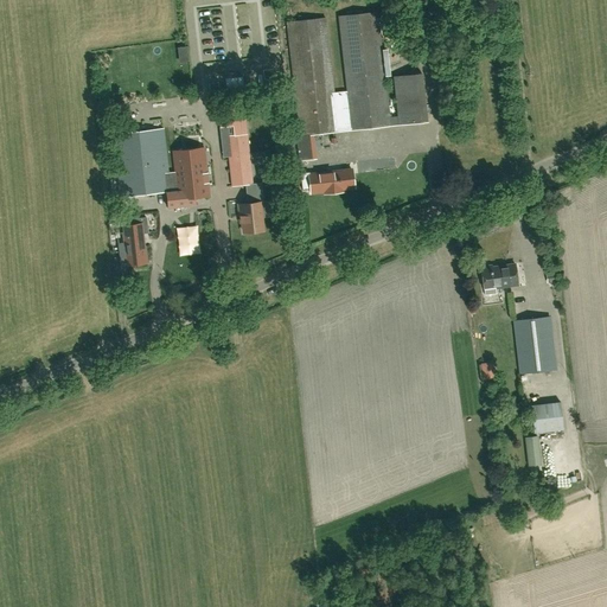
[(347,91),(333,93),(325,18),(287,23),(300,135),(295,135),(298,149),(312,148),(310,134),(389,125),(384,76),(389,76),(387,49),(381,50),(376,12),(339,17),(347,91)]
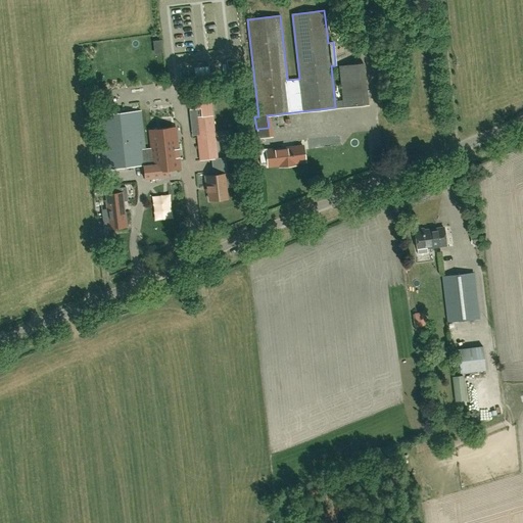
[(343,106),(367,104),(363,63),(339,66),(343,106)]
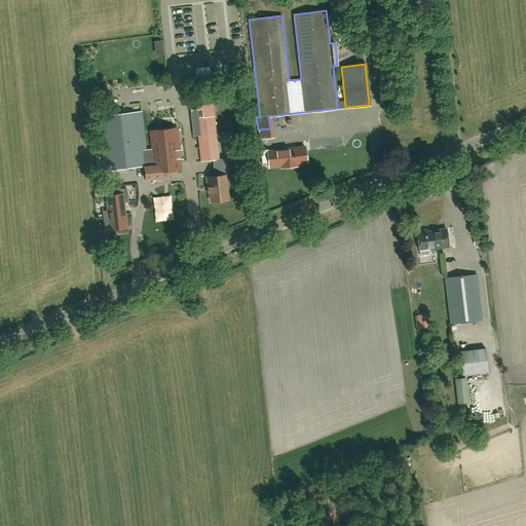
[(205,90),(188,92),(191,110),(191,111),(201,109),(202,117),(195,118),(197,137),(200,161),(213,160),(219,159),(212,94),(205,94),(205,90)]
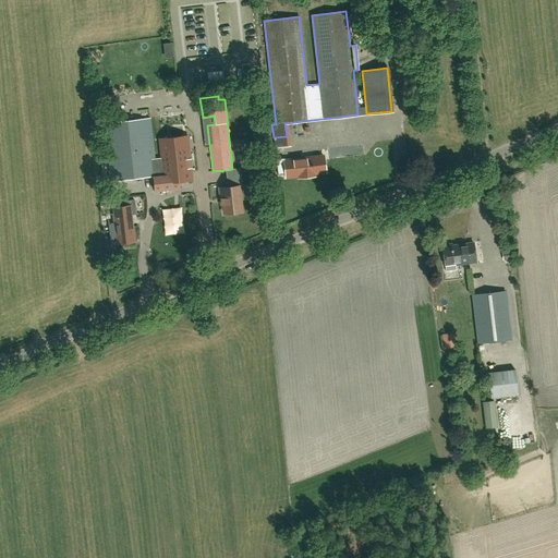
[(149,119),(104,123),(110,182),(124,180),(133,179),(153,177),(154,192),(180,189),(179,182),(192,181),(190,168),(190,159),(186,136),(159,140),(161,158),(154,159),(149,119)]
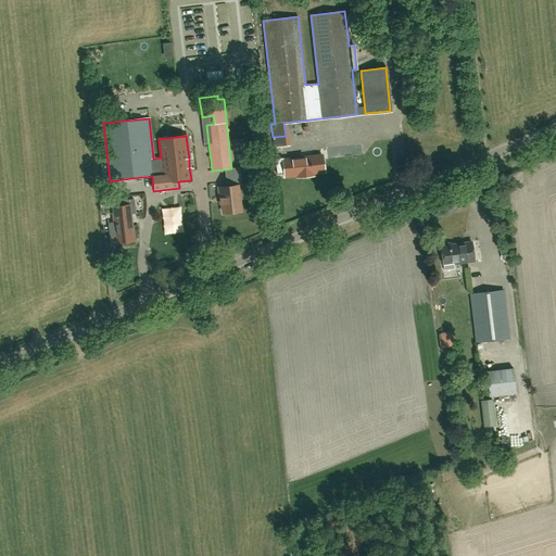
[(324,172),(323,155),(283,160),(283,158),(275,159),(277,175),(285,174),(285,176),(302,175),(302,177),(314,176),(314,173),(324,172)]
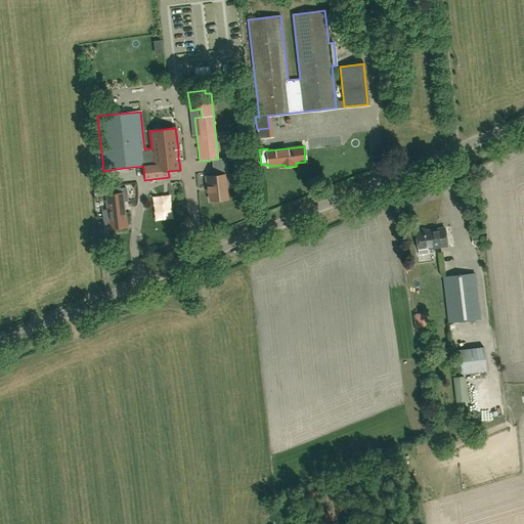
[(223,175),(205,177),(206,185),(208,185),(210,201),(226,199),(223,175)]
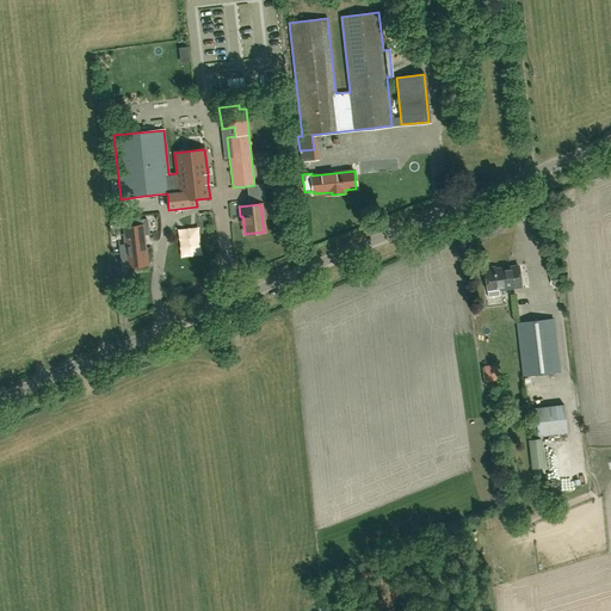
[(123,245),(118,245),(121,261),(121,265),(128,264),(128,266),(146,265),(146,260),(148,260),(147,250),(144,250),(143,235),(149,235),(148,218),(129,221),(129,227),(124,228),(124,234),(122,234),(123,245)]
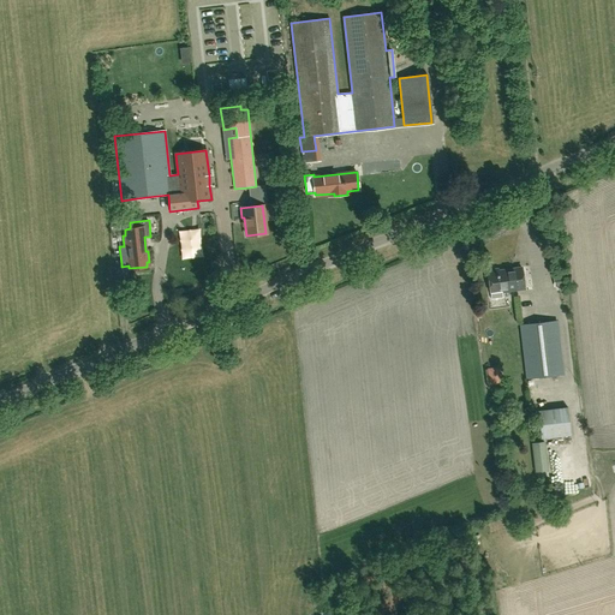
[(503,298),(502,293),(525,290),(521,269),(497,273),(497,270),(487,272),(491,299),(503,298)]
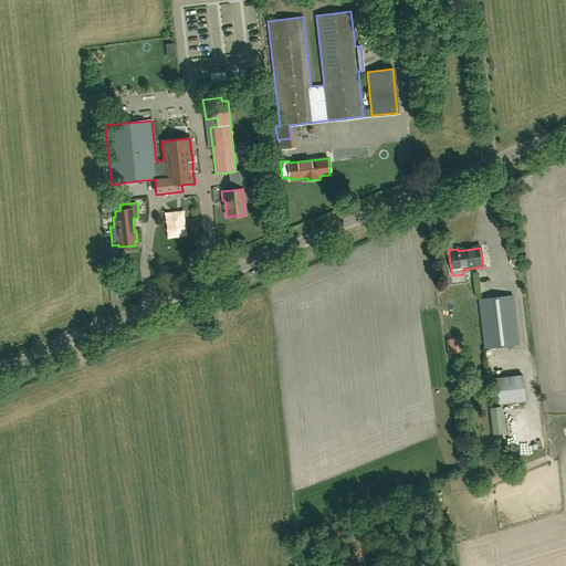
[(484,348),(519,345),(513,296),(479,300),(484,348)]
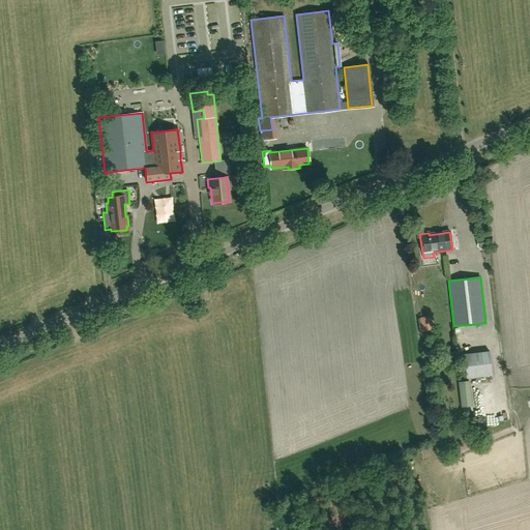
[(420,317),(422,324),(432,323),(430,315),(420,317)]
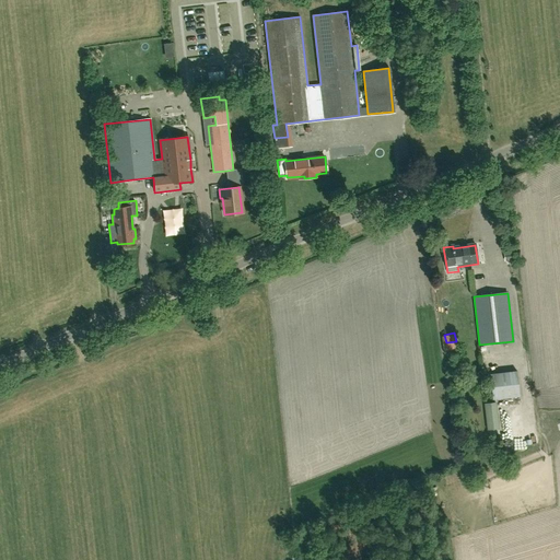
[(492,399),(520,397),(516,371),(489,374),(492,399)]
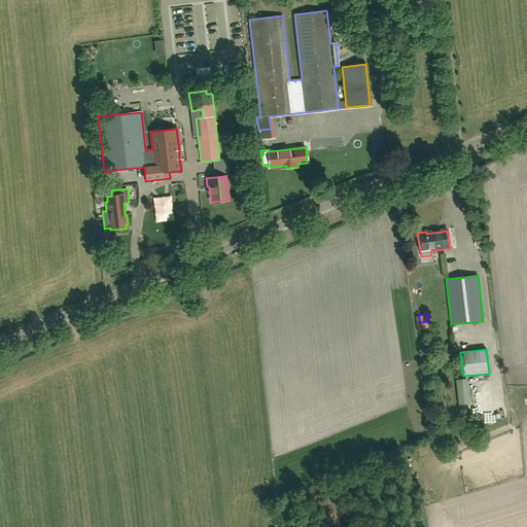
[(469,403),(466,379),(456,380),(459,405),(469,403)]
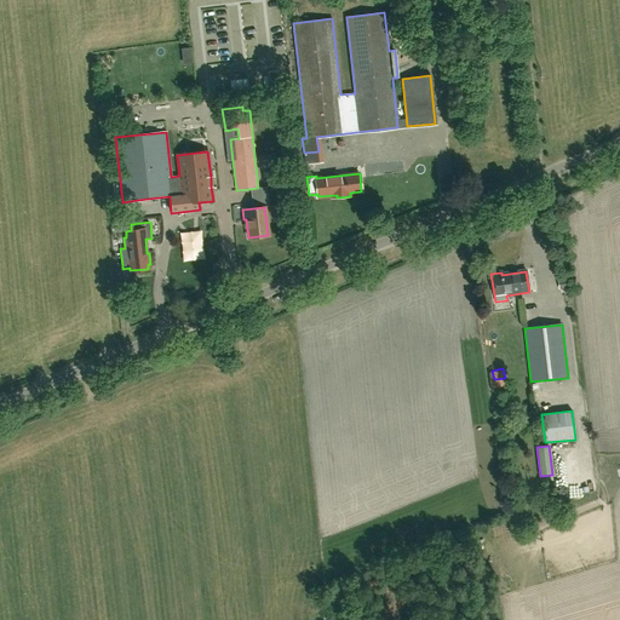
[(557,481),(558,499),(568,498),(567,480),(557,481)]
